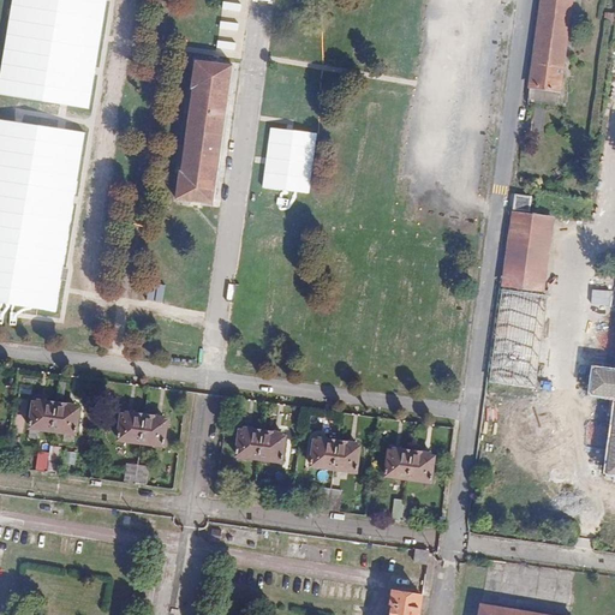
[(107,0),(13,0),(0,83),(0,93),(89,108),(107,0)]
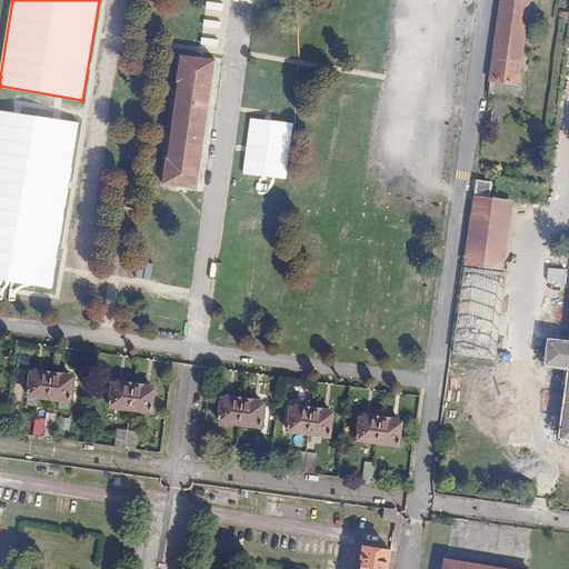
[(518,83),(529,0),(501,0),(490,80),(518,83)]
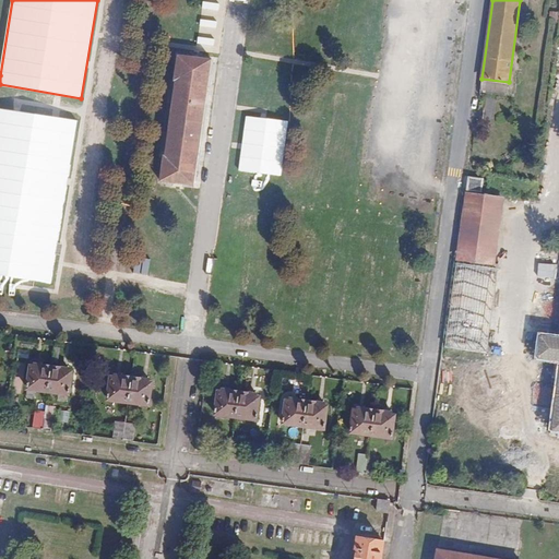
[(178,55),(174,81),(176,81),(165,155),(164,155),(161,181),(194,186),(212,59),(178,55)]
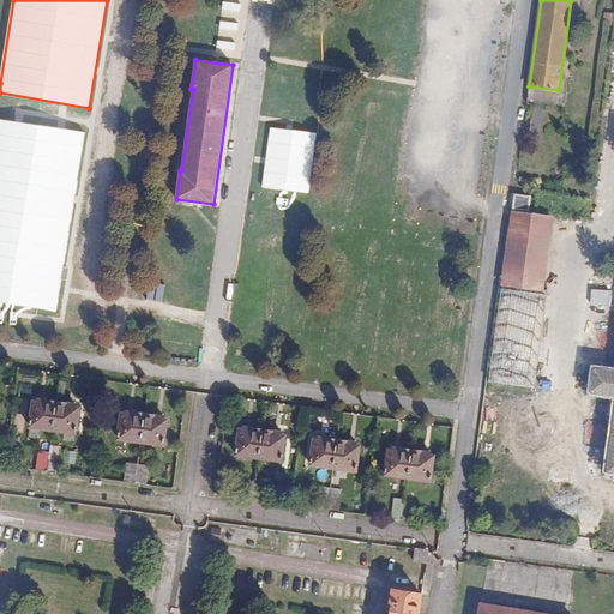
[(85,133),(0,119),(0,301),(56,311),(85,133)]
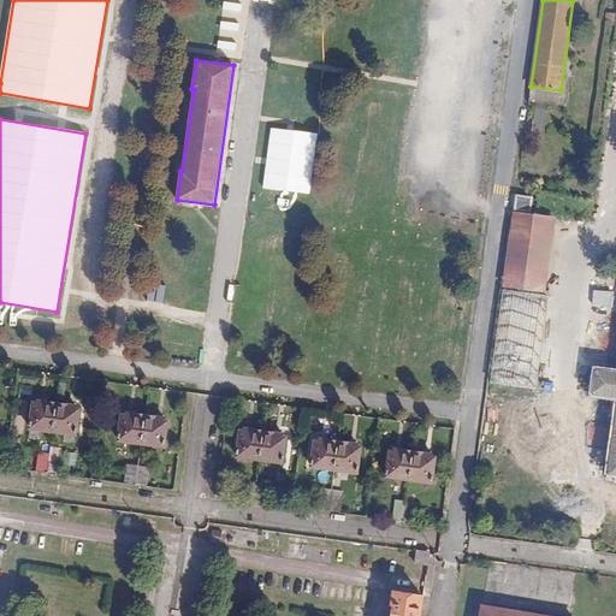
[(272,129),(264,185),(309,193),(318,135),(272,129)]
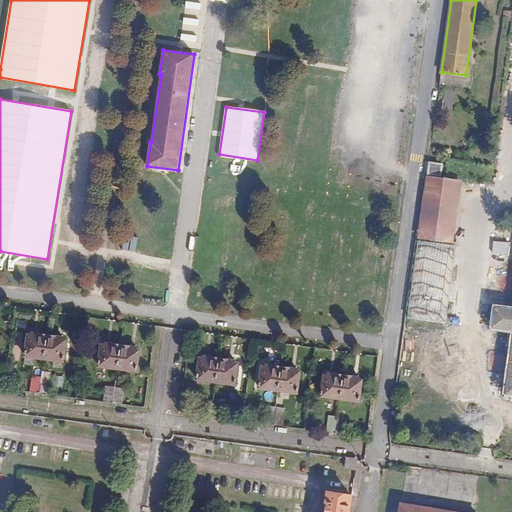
[(440,176),(442,164),(429,162),(428,174),(440,176)]
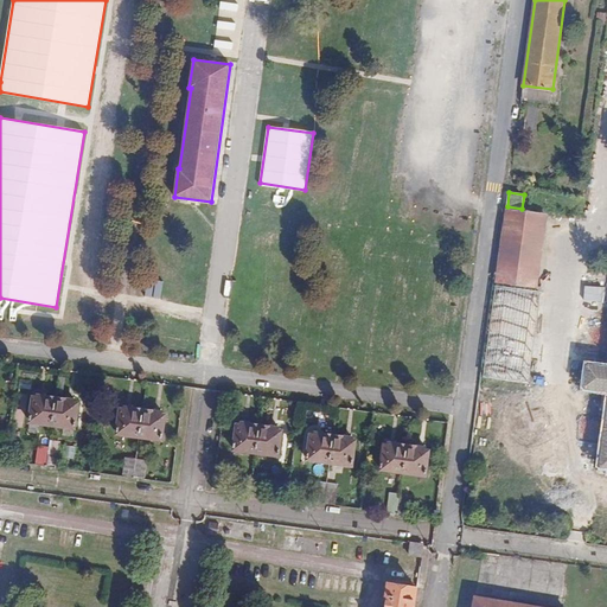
[(497,281),(536,287),(541,251),(545,216),(506,210),(497,281)]
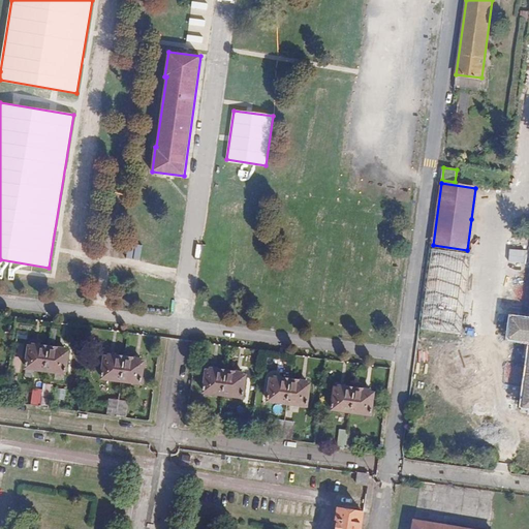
[(422,328),(460,333),(471,255),(433,250),(422,328)]
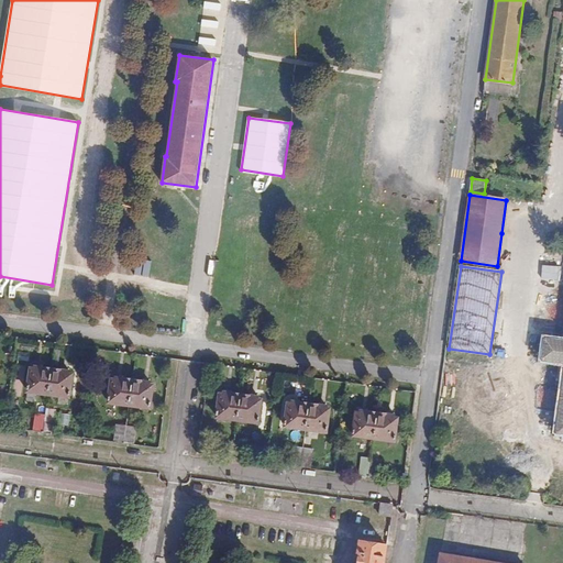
[(562,340),(547,338),(544,340),(541,359),(543,361),(562,363),(562,378),(555,433),(562,433),(562,340)]
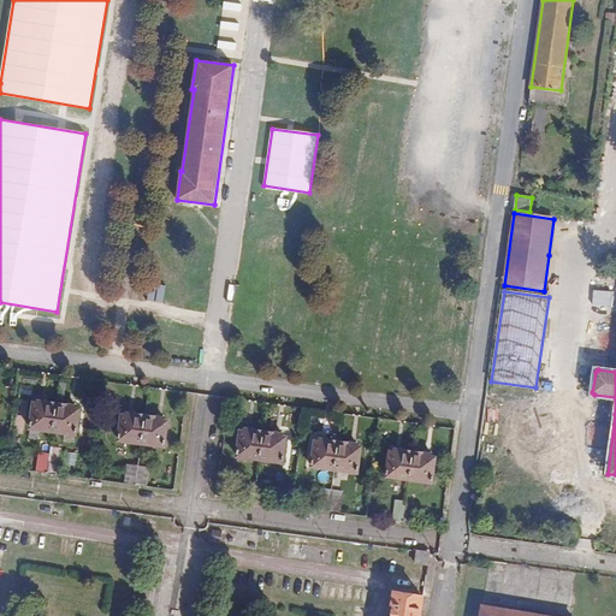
[(69,408),(69,406),(45,403),(45,404),(34,403),(30,428),(76,434),(80,409),(69,408)]
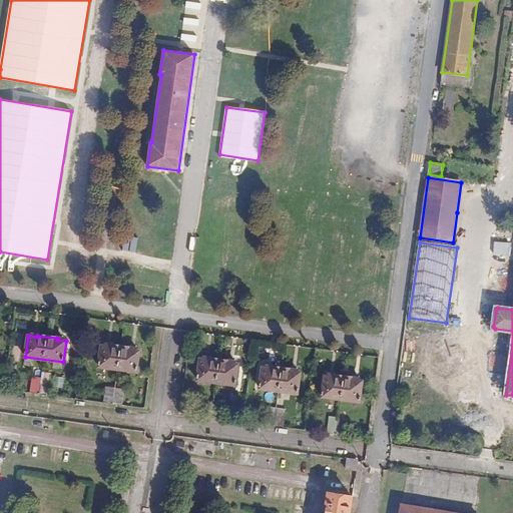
[(131,348),(111,346),(110,347),(101,346),(99,367),(136,372),(139,351),(130,350),(131,348)]
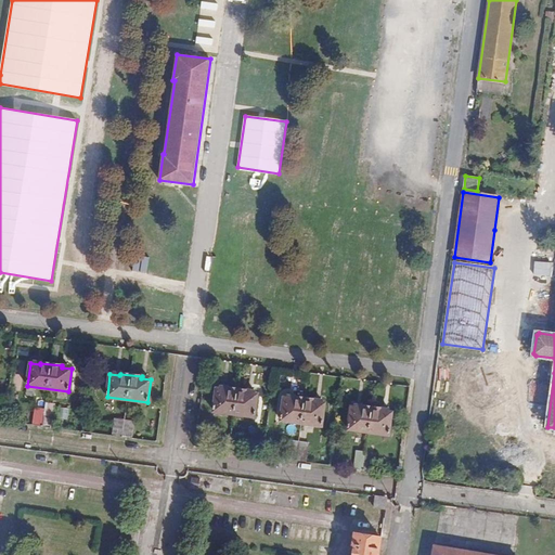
[(248,392),(248,391),(227,388),(227,390),(217,388),(214,412),(255,417),(258,394),(248,392)]
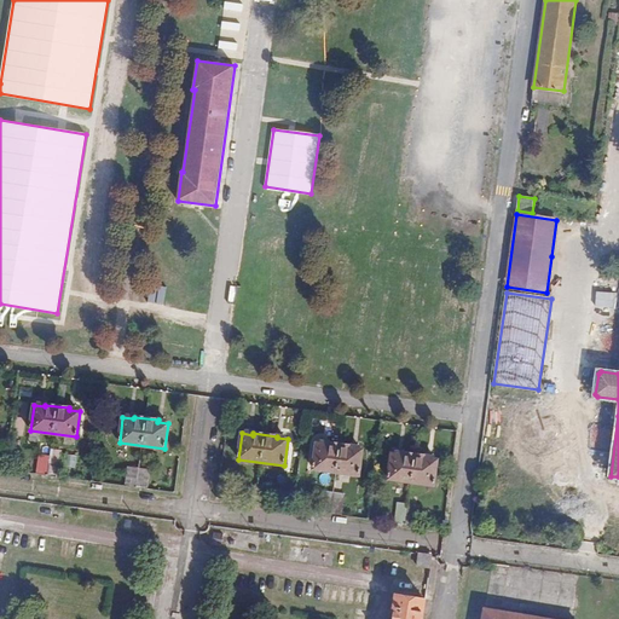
[(352,449),(352,446),(328,443),(328,445),(317,444),(313,469),(359,475),(363,450),(352,449)]
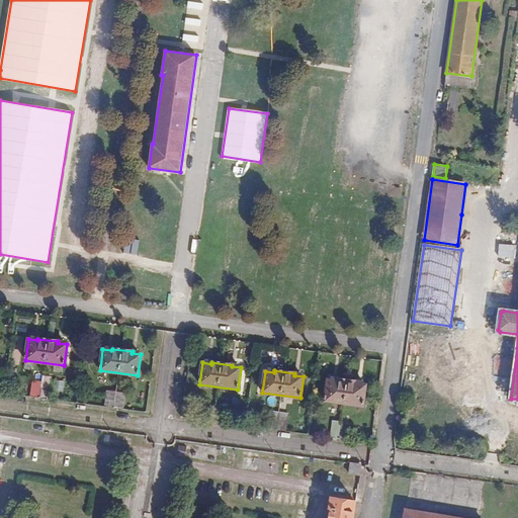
[(42,376),(42,374),(33,373),(30,397),(39,398),(42,376)]
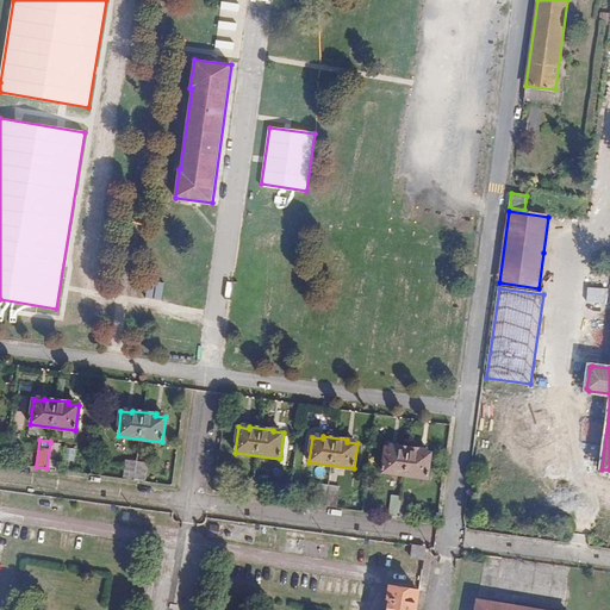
[(56,470),(60,444),(50,443),(47,468),(56,470)]
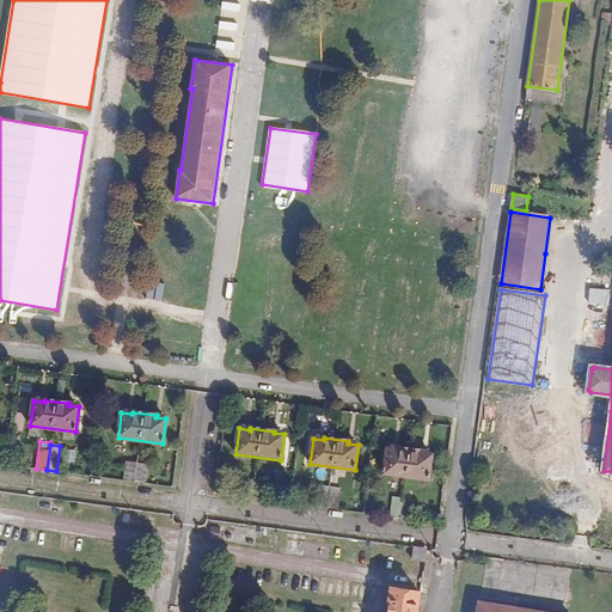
[(422,453),(422,451),(398,448),(398,450),(387,448),(384,473),(429,481),(432,454),(422,453)]
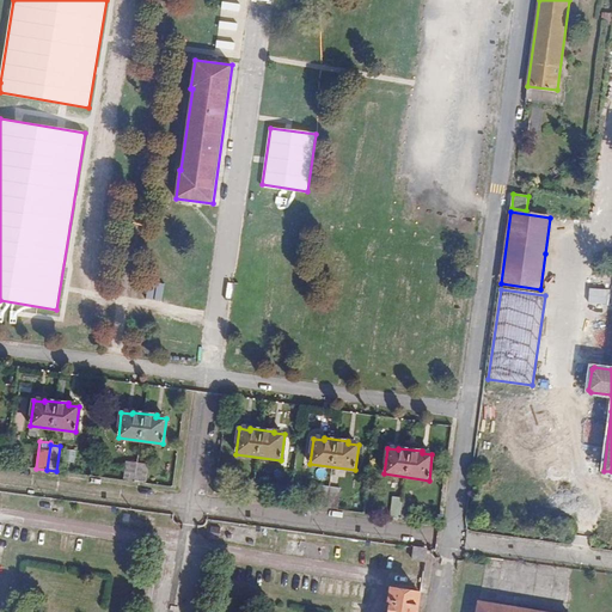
[(135,482),(138,463),(126,461),(123,481),(135,482)]
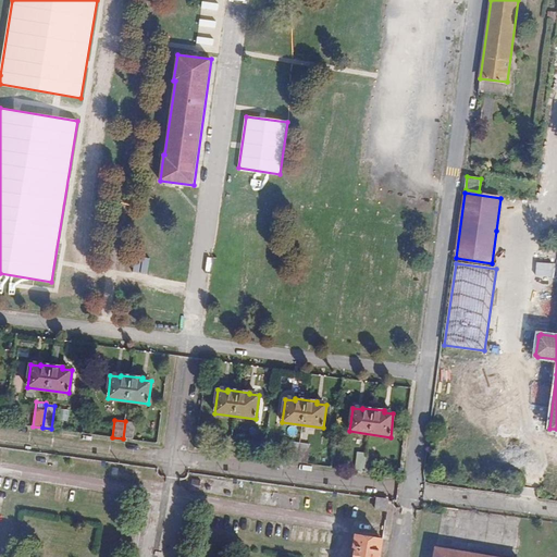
[(133,441),(135,423),(125,421),(123,438),(133,441)]
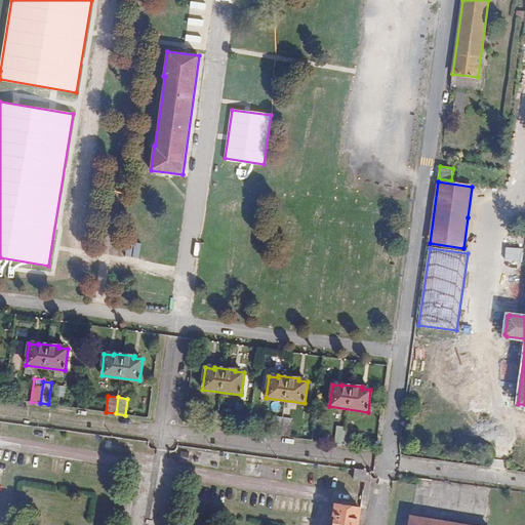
[(216,428),(218,413),(210,412),(209,427),(216,428)]
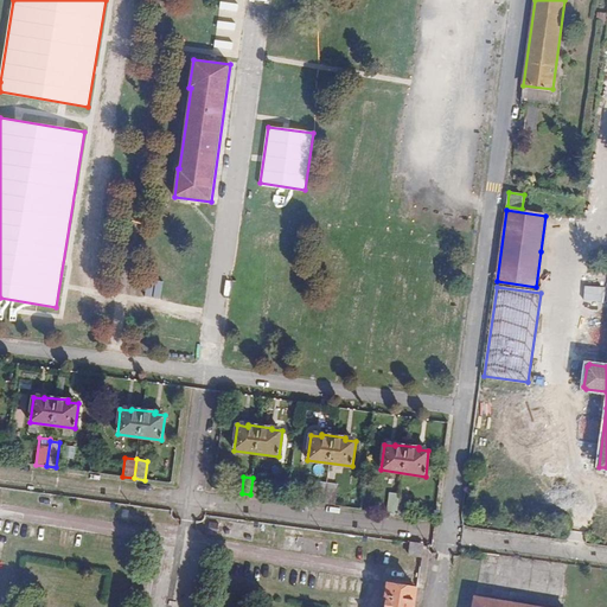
[(261,479),(253,478),(250,494),(259,496),(259,494),(266,494),(266,487),(260,487),(261,479)]
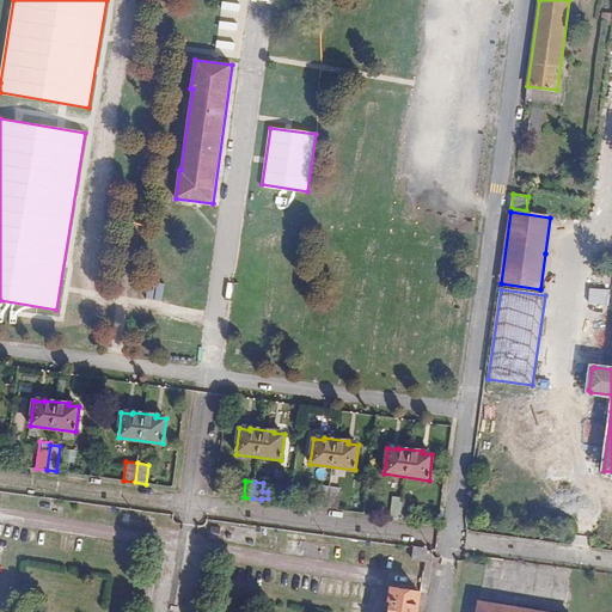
[(326,508),(330,488),(319,487),(316,507),(326,508)]
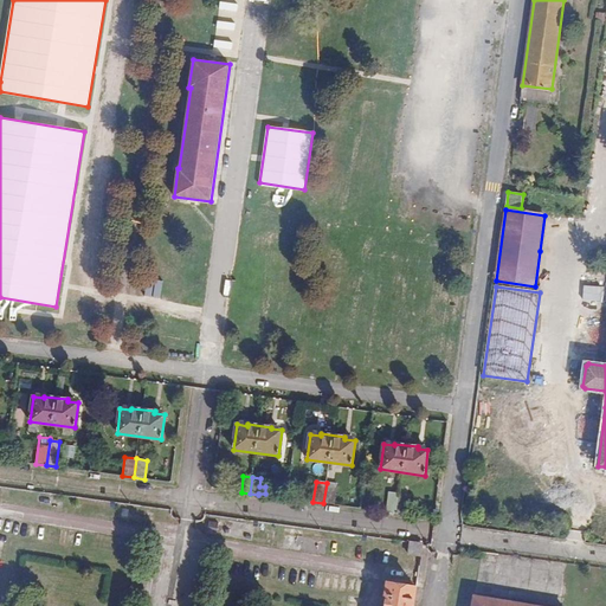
[(334,504),(337,484),(327,483),(323,503),(334,504)]
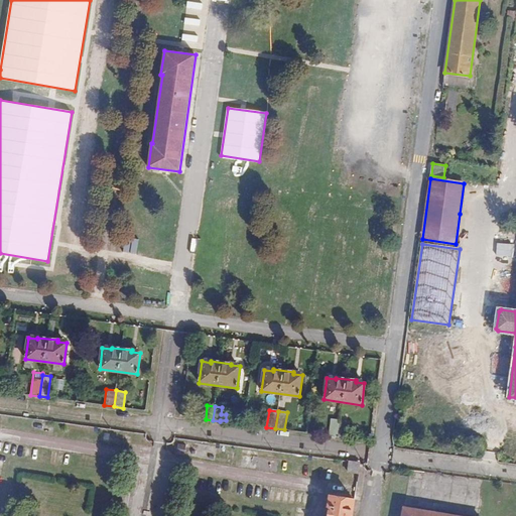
[(331,436),(338,437),(340,421),(333,420),(331,429),(318,428),(318,433),(331,435),(331,436)]
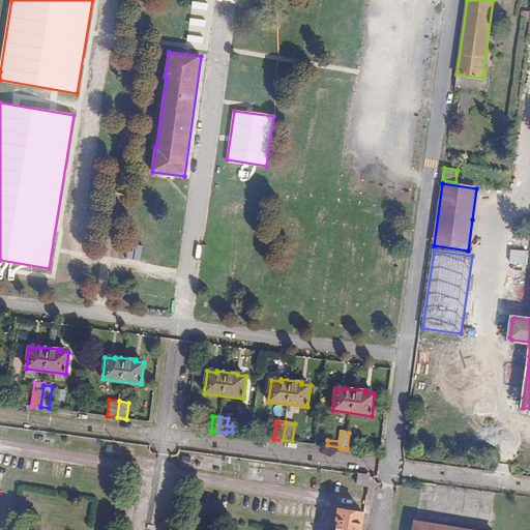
[(359,433),(350,432),(349,433),(347,449),(357,450),(359,433)]
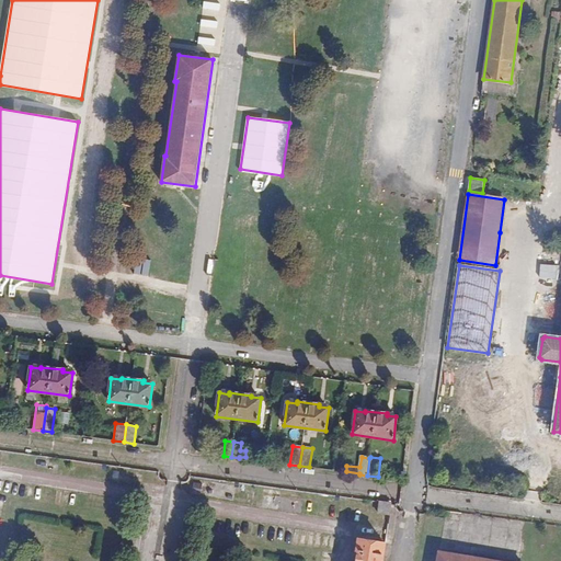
[(194,482),(193,490),(201,491),(203,483),(194,482)]
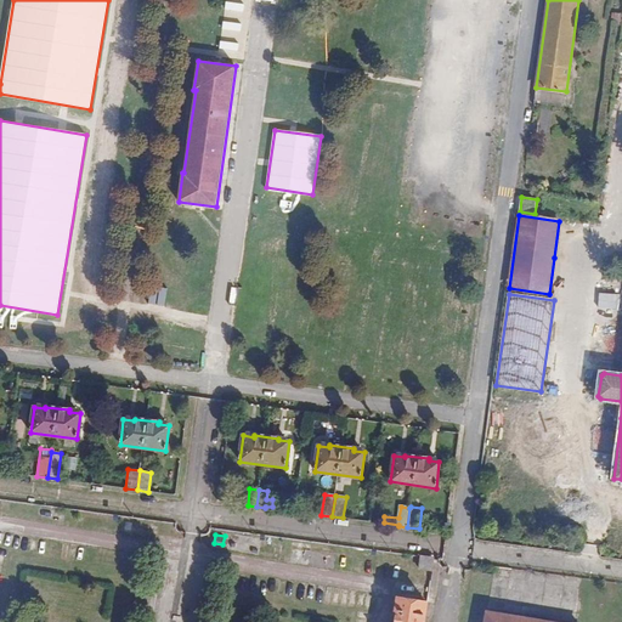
[(419,569),(433,571),(435,558),(422,557),(419,569)]
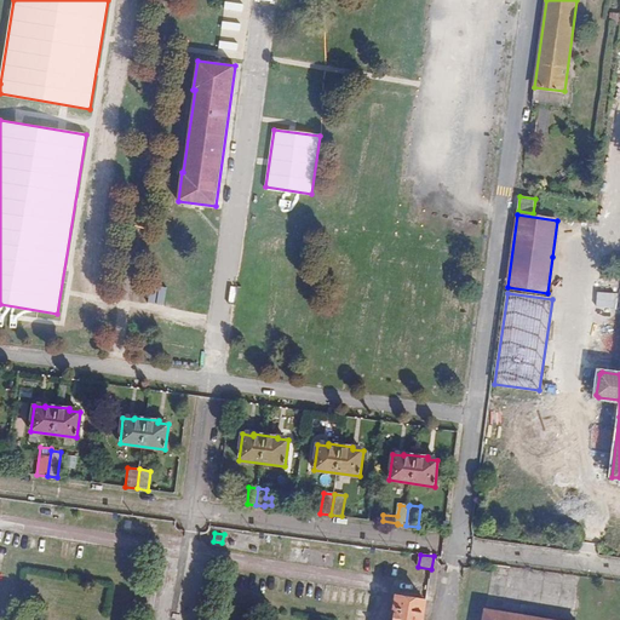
[(422,619),(425,601),(397,596),(395,609),(397,609),(395,619),(422,619)]
